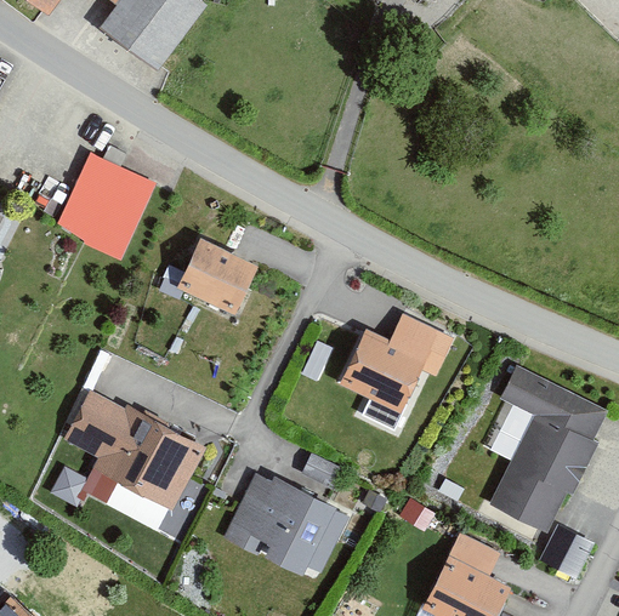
[(27,0),(45,12),(54,0),(27,0)]
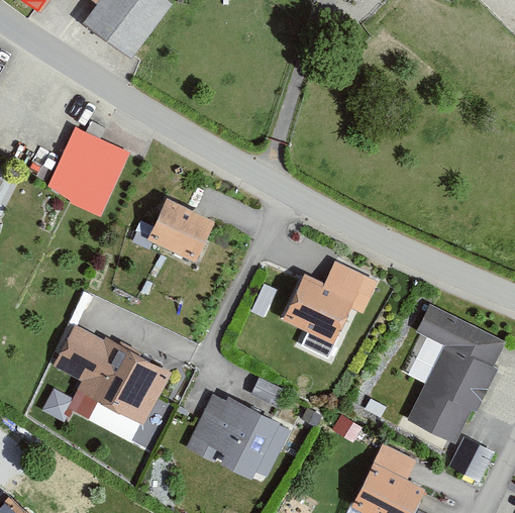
[(94,0),(78,24),(131,60),(170,2),(167,0),(94,0)]
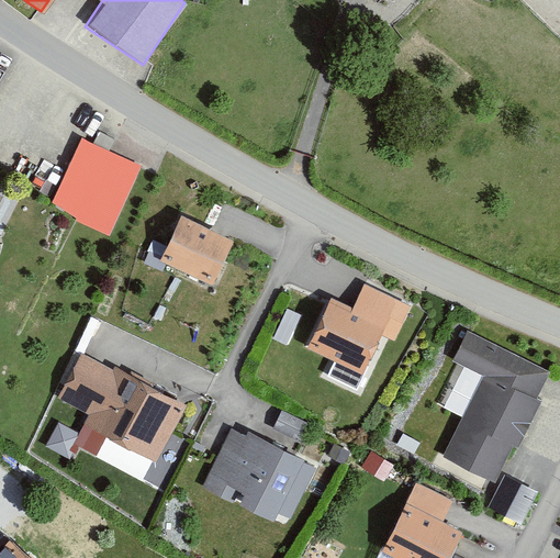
[(141,167),(82,140),(52,205),(110,233),(141,167)]
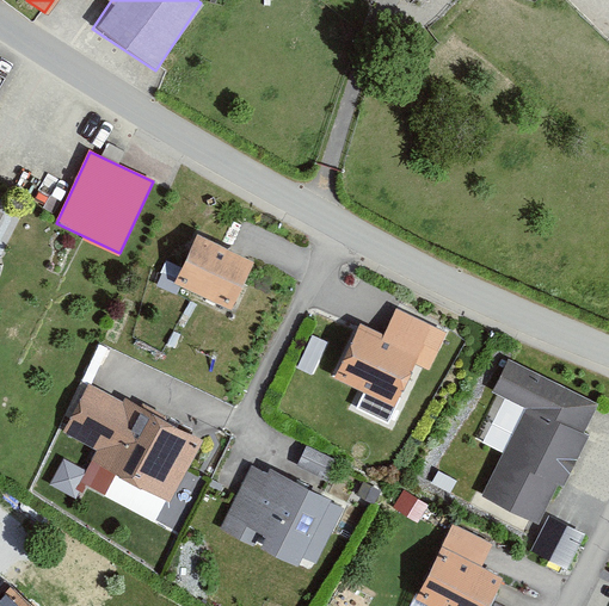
[(253,264),(195,236),(173,283),(232,310),(253,264)]
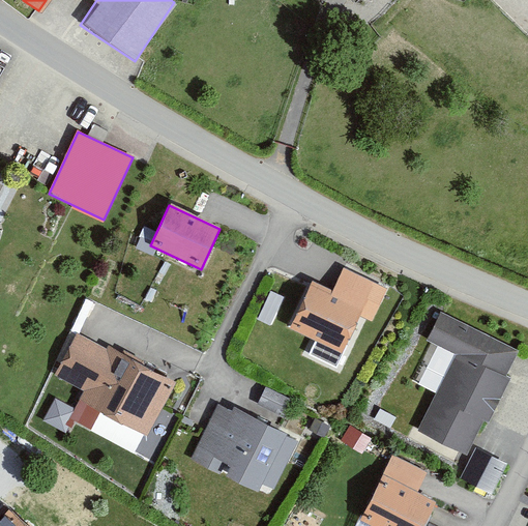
[(311,281),(290,326),(343,350),(374,282),(344,268),(333,291),(311,281)]
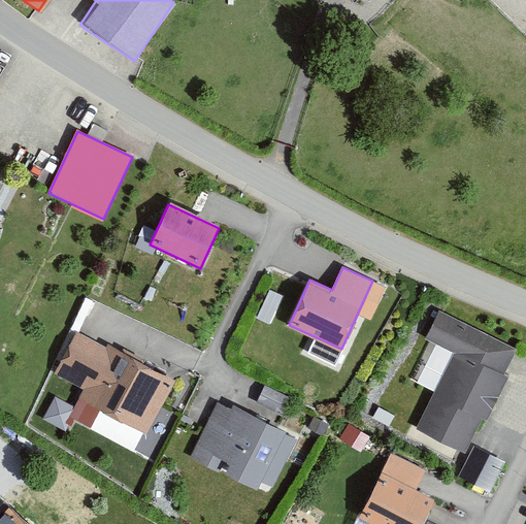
[(515,344),(438,307),(424,337),(454,351),(418,427),(465,450),(515,344)]
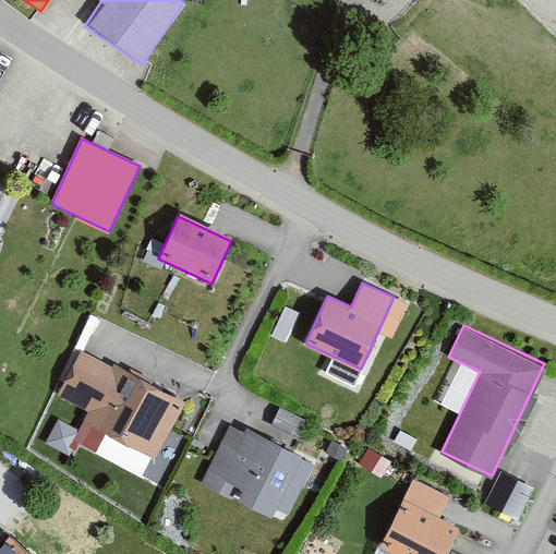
[(190,401),(84,350),(61,395),(91,409),(83,423),(160,461),(190,401)]
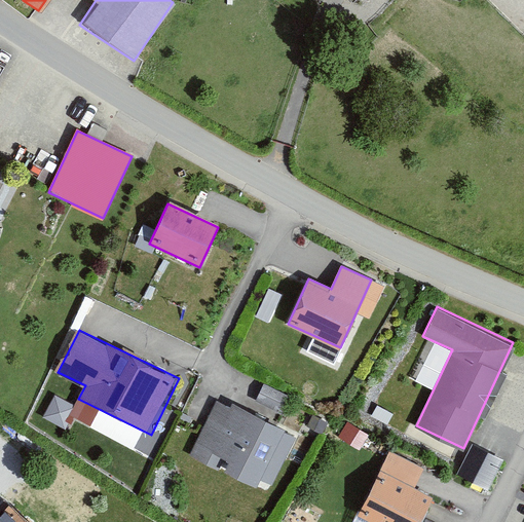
[(297,435),(219,400),(194,454),(271,489),(297,435)]
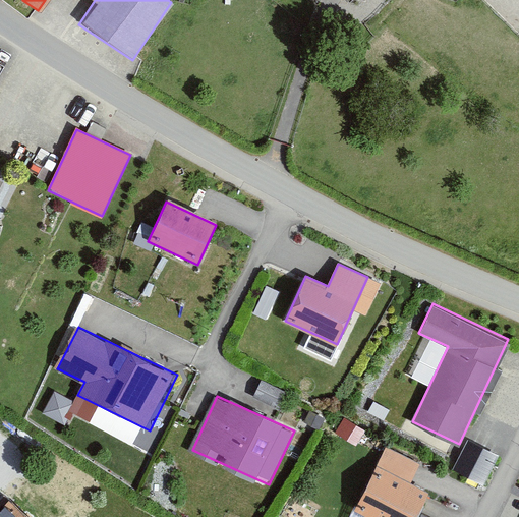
[(455,470),(484,484),(500,454),(470,440),(455,470)]
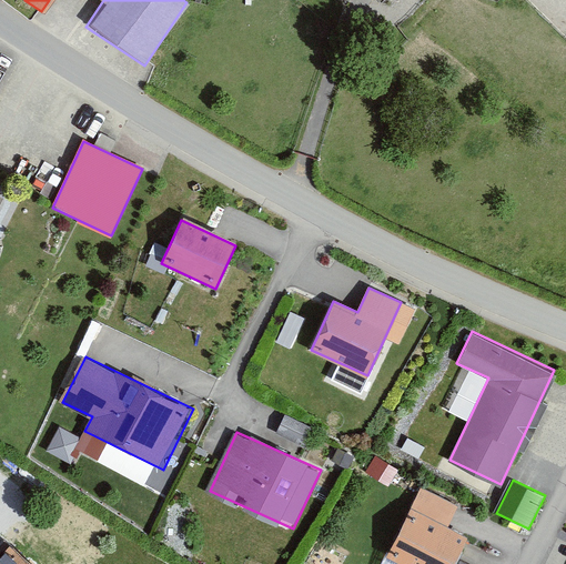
[(455,563),(471,530),(411,502),(386,556),(402,563),(455,563)]
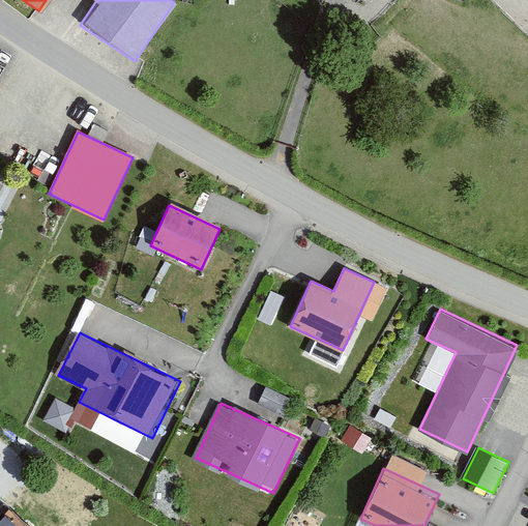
[(24,525),(0,504),(0,525),(24,525)]
